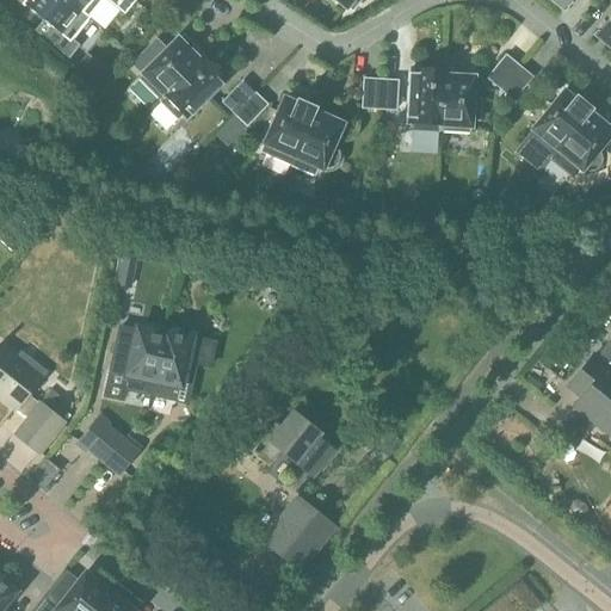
[(72,39),(88,19),(65,0),(26,0),(24,5),(65,38),(57,49),(68,59),(79,45),(72,39)]
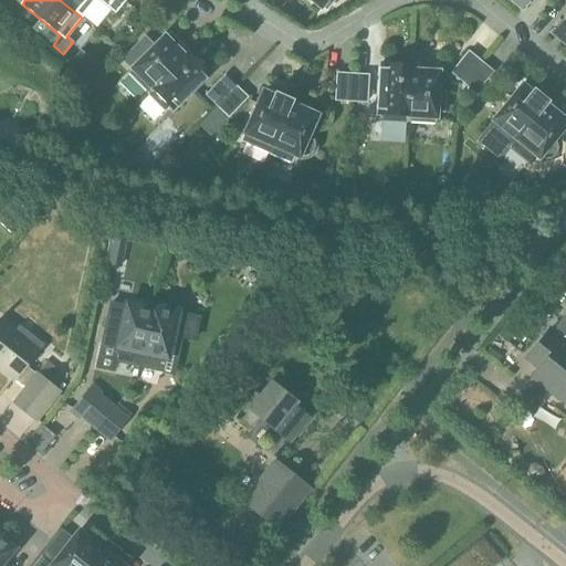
[(60,0),(82,18),(96,0),(98,0),(115,12),(125,1),(123,0),(60,0)]
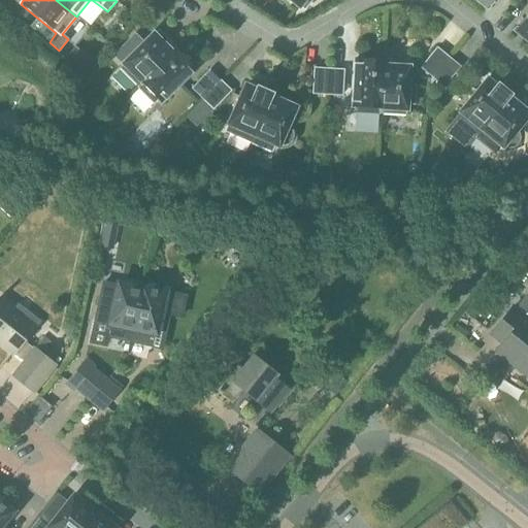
[(527,13),(515,30),(527,40),(527,0),(527,13)]
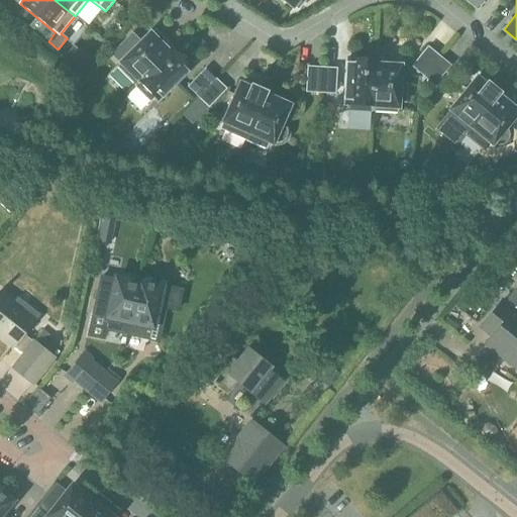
[(116,67),(134,86),(173,47),(161,36),(157,39),(150,32),(116,67)]
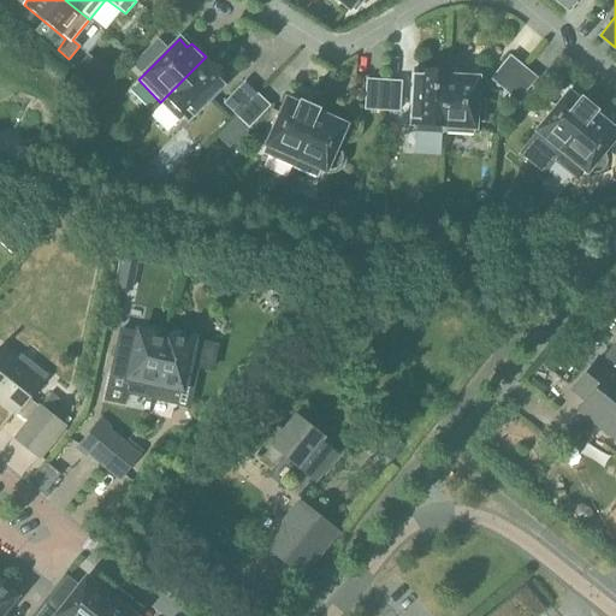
[(224,86),(223,84),(227,80),(206,57),(160,102),(178,122),(183,116),(187,120),(193,114),(194,116),(224,86)]
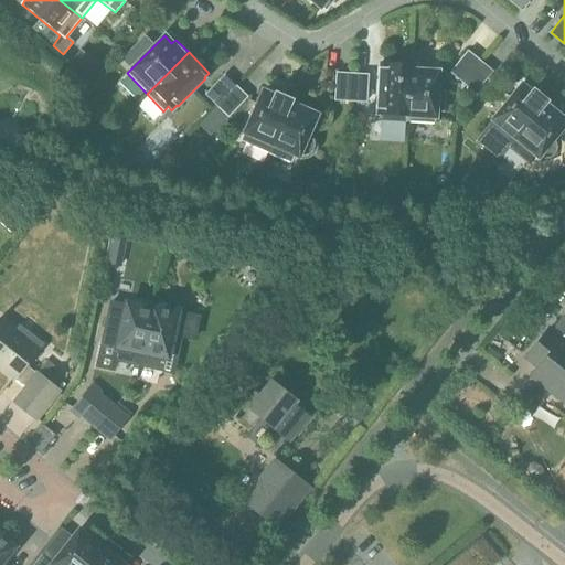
[(450,73),(462,82),(479,62),(468,52),(450,73)]
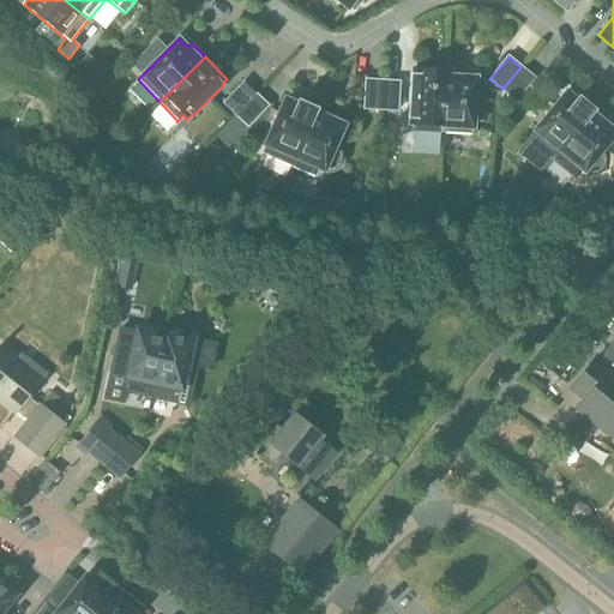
[(79,64),(74,68),(102,91),(113,79),(107,74),(108,73),(95,62),(88,71),(79,64)]
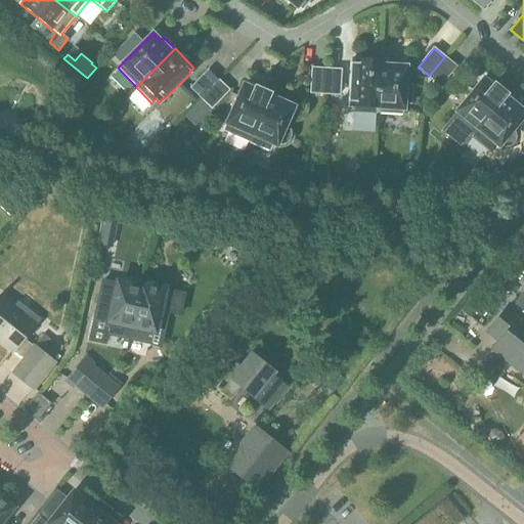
[(455,67),(444,57),(429,76),(440,85),(455,67)]
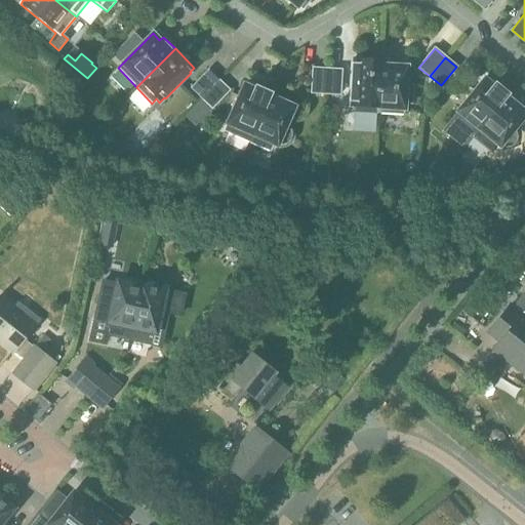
[(350,107),(376,108),(378,108),(380,59),(354,58),(353,65),(352,65),(350,107)]
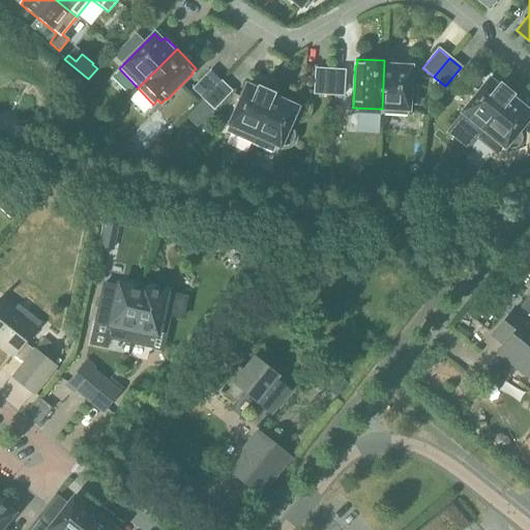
[(384,60),(382,109),(380,109),(380,114),(414,116),(417,87),(410,86),(411,67),(401,66),(401,61),(384,60)]
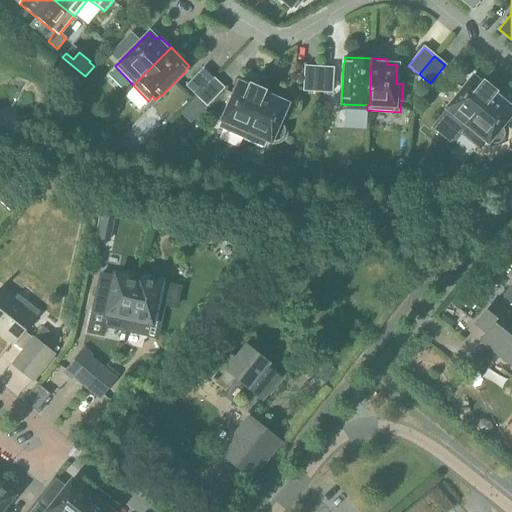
[(317,91),(319,67),(305,66),(303,90),(317,91)]
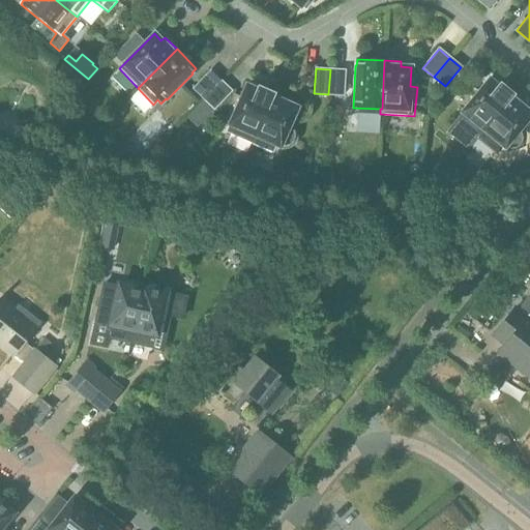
[(328,94),(343,95),(345,70),(330,69),(328,94)]
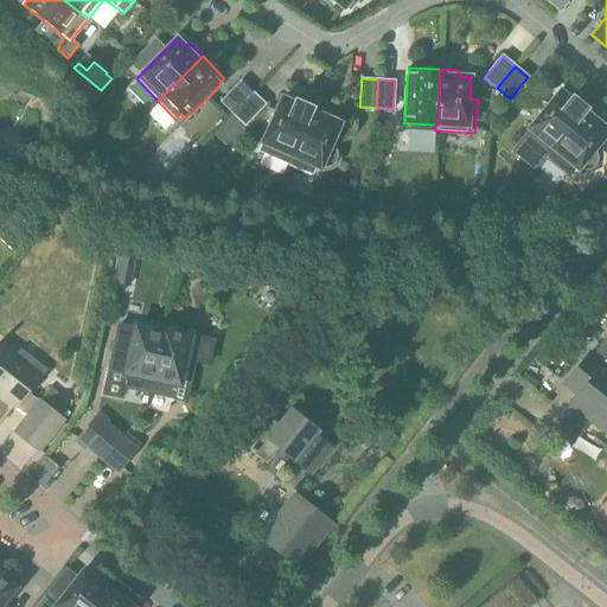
[(221,102),(232,114),(253,93),(241,81),(221,102)]
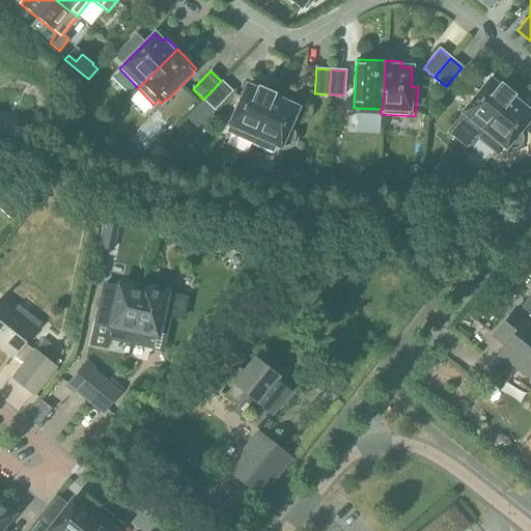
[(231,91),(221,81),(203,100),(214,109),(231,91)]
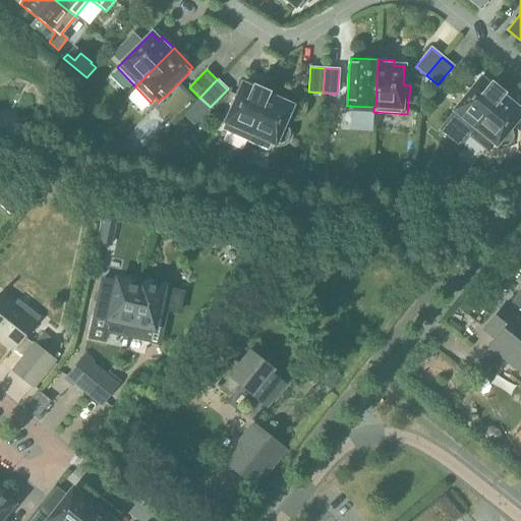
[(476,128),(475,127),(502,96),(502,97),(505,94),(490,82),(488,85),(480,79),(450,117),(471,134),(476,128)]
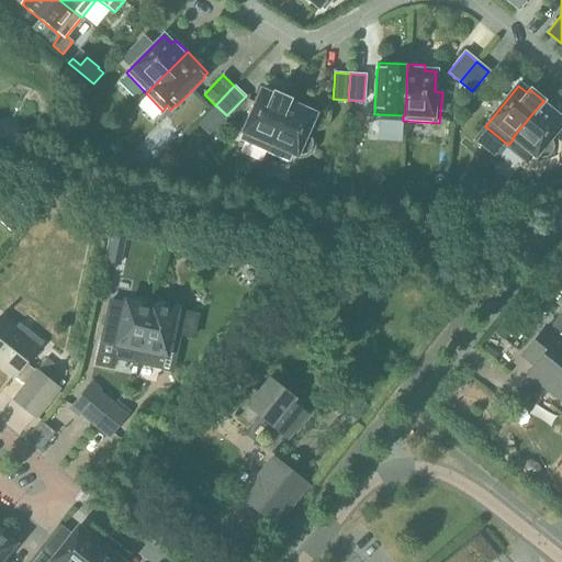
[(240,139),(267,152),(288,103),(289,103),(291,99),(273,91),(271,96),(261,91),(240,139)]
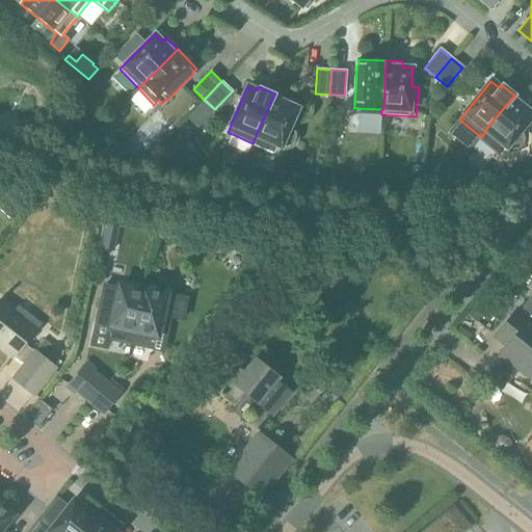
[(277,145),(281,147),(283,147),(286,145),(289,144),(291,143),(293,142),(295,140),(297,138),(299,136),(300,134),(301,132),(302,129),(302,126),(303,124),(302,121),(302,118),(301,115),(300,113),(299,110),(297,108),(273,98),(272,98),(253,143),(274,153),(277,145)]
